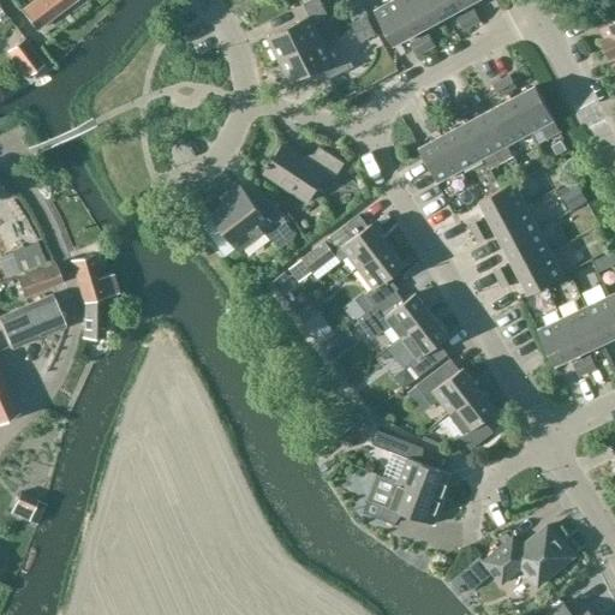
[(36,0),(22,11),(36,29),(76,0),(36,0)]
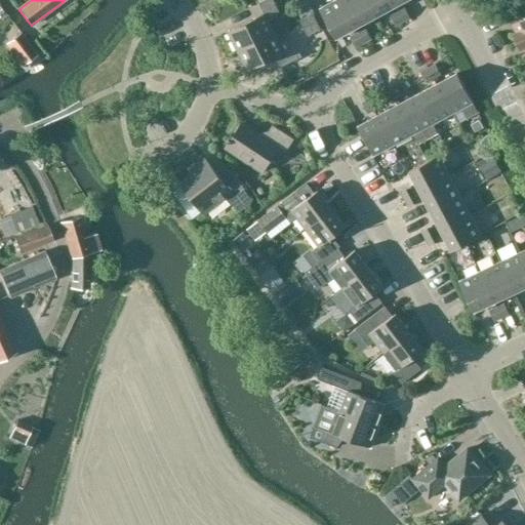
[(228,33),(238,52),(275,34),(269,23),(280,13),(272,0),(266,0),(259,4),(265,14),(228,33)]
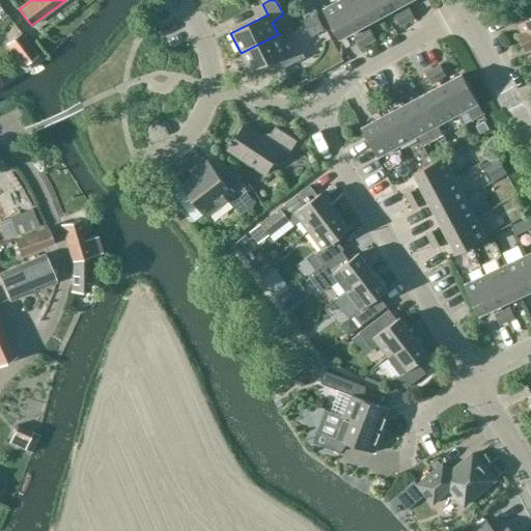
[(359,28),(343,0),(341,0),(324,9),(339,39),(359,28)]
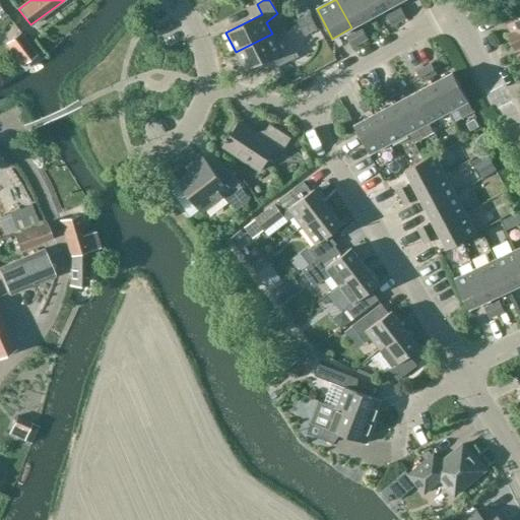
[(372,16),(362,0),(336,0),(351,27),(372,16)]
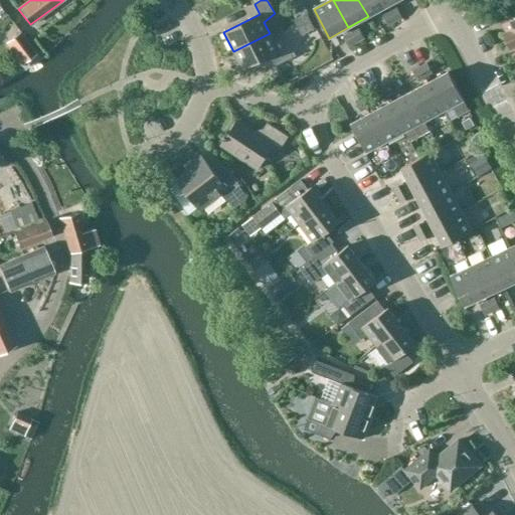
[(387,6),(383,0),(358,0),(368,16),(387,6)]
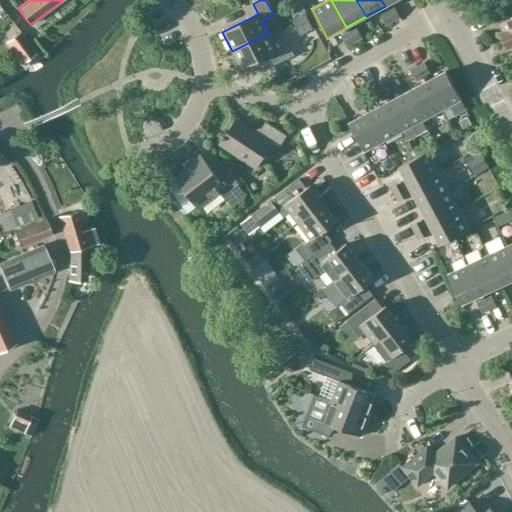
[(497,4),(495,0),(480,0),(487,10),(497,4)]
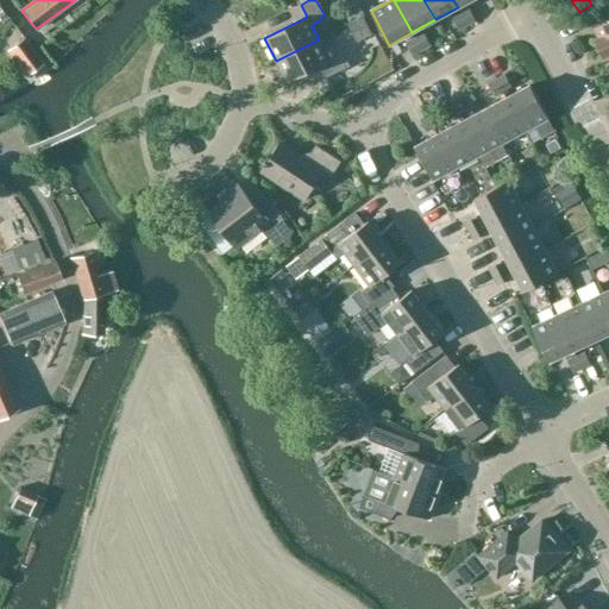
[(470,10),(462,13),(468,26),(476,22),(470,10)]
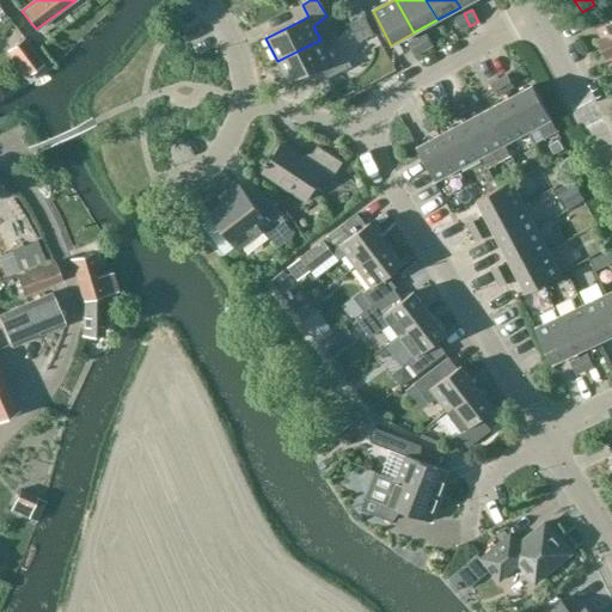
[(464,13),(456,18),(461,31),(470,26),(464,13)]
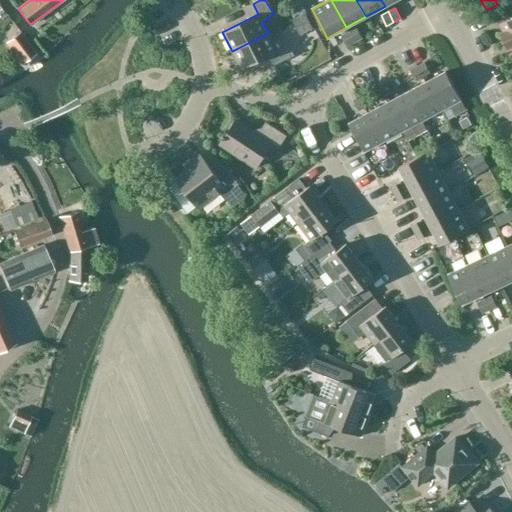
[(300,36),(313,29),(305,14),(292,21),(300,36)]
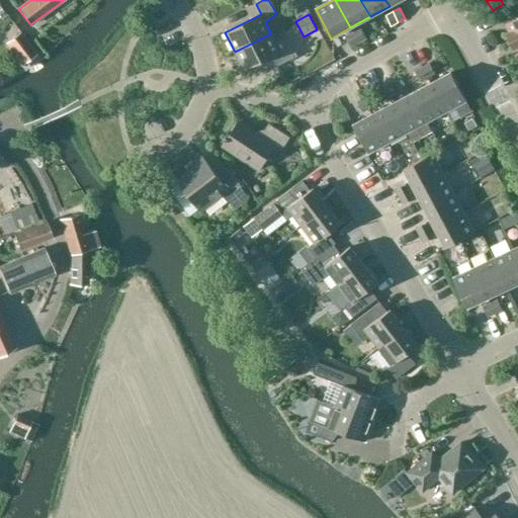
[(517,48),(517,17),(506,24),(517,48)]
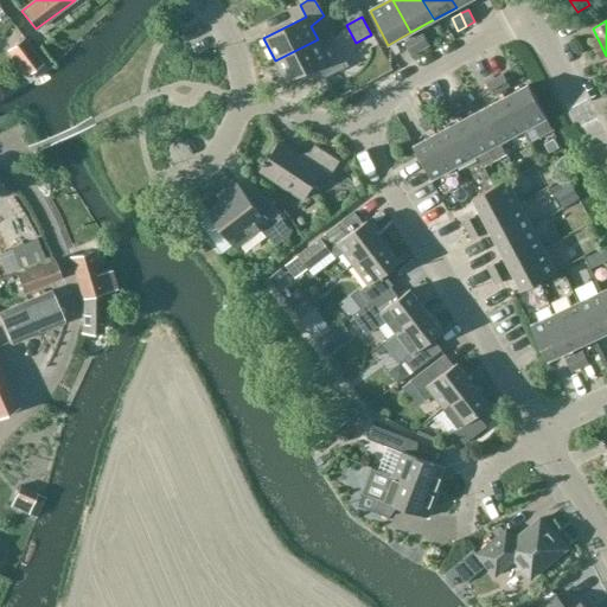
[(423,33),(415,38),(421,51),(429,46),(423,33)]
